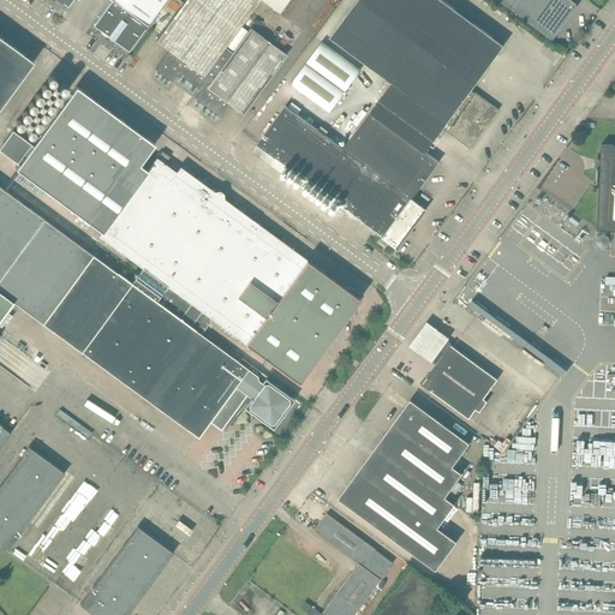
[(111,0),(94,25),(129,51),(144,28),(165,0),(111,0)]
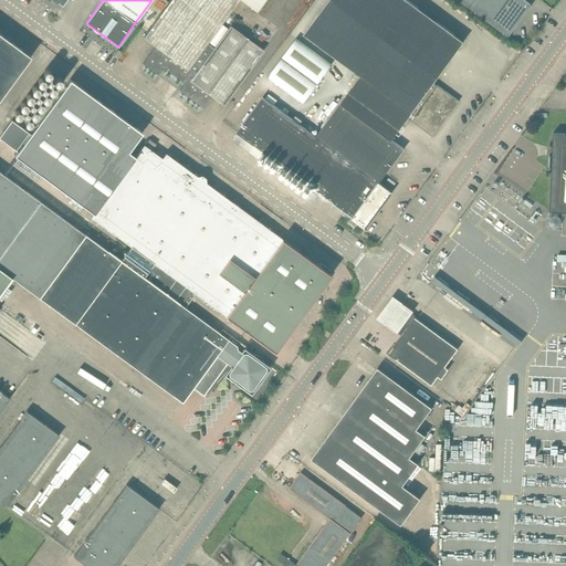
[(156,46),(143,64),(158,75),(164,69),(185,84),(179,91),(202,108),(211,96),(223,105),(230,96),(264,50),(232,25),(215,50),(207,43),(238,0),(171,0),(144,38),(156,46)]
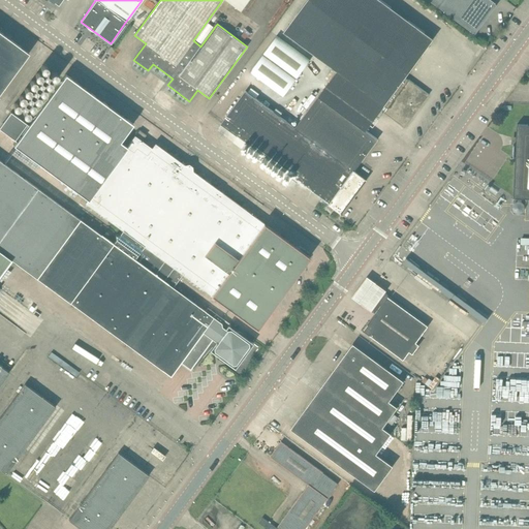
[(381,0),(305,0),(283,30),(337,70),(330,81),(376,116),(383,105),(384,105),(387,109),(384,113),(397,121),(405,127),(429,95),(405,78),(434,38),(425,32),(381,0)]
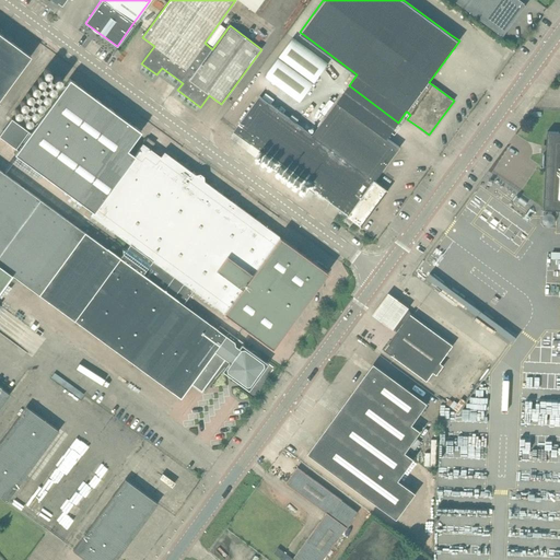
[(452,0),(492,31),(502,36),(501,35),(511,22),(512,23),(516,18),(514,16),(524,3),(525,3),(520,0),(452,0)]
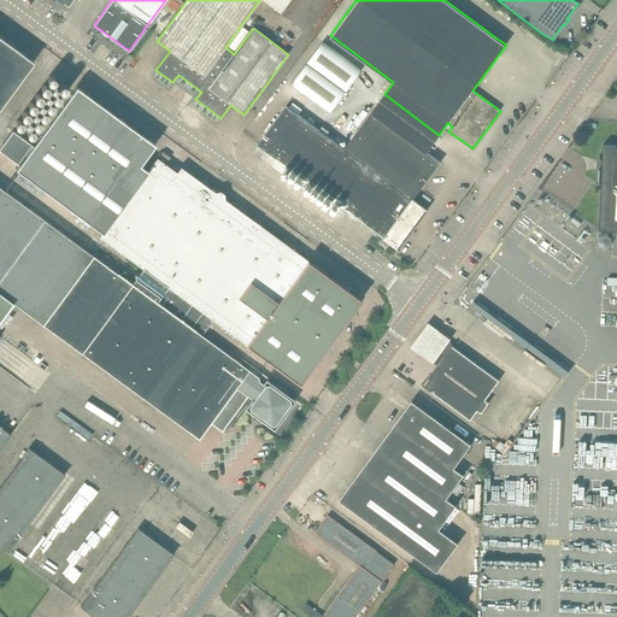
[(0,107),(34,62),(0,36),(0,35),(1,33),(0,34),(0,33),(0,107)]
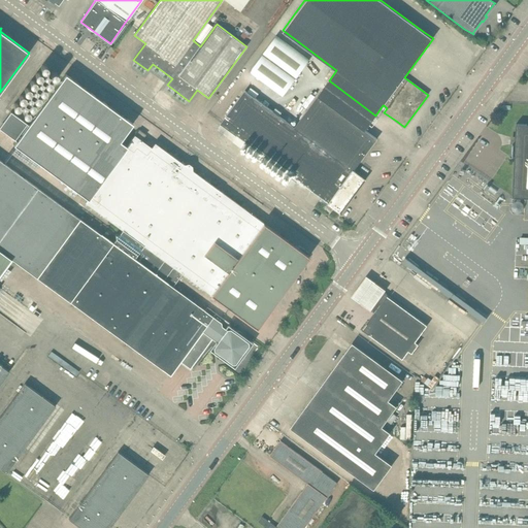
[(276,36),(250,72),(283,96),(309,60),(276,36)]
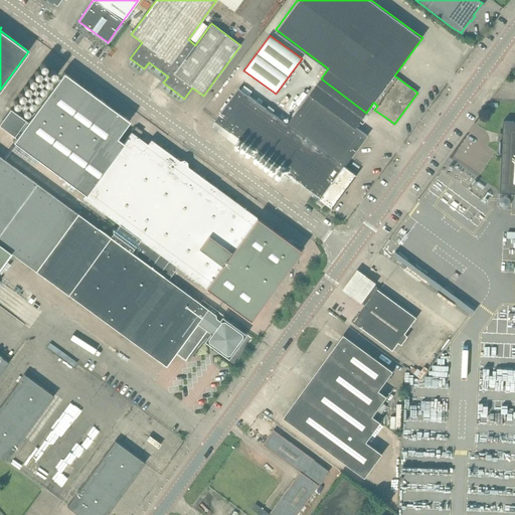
[(10,109),(0,123),(0,126),(15,138),(13,141),(86,194),(124,142),(117,138),(130,121),(63,72),(27,122),(10,109)]
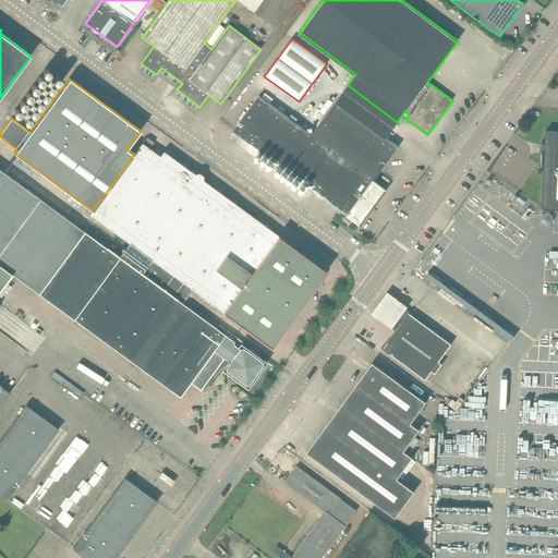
[(240,122),(233,131),(360,225),(386,190),(374,181),(398,147),(386,137),(397,122),(348,85),(336,101),(311,134),(258,96),(240,122)]
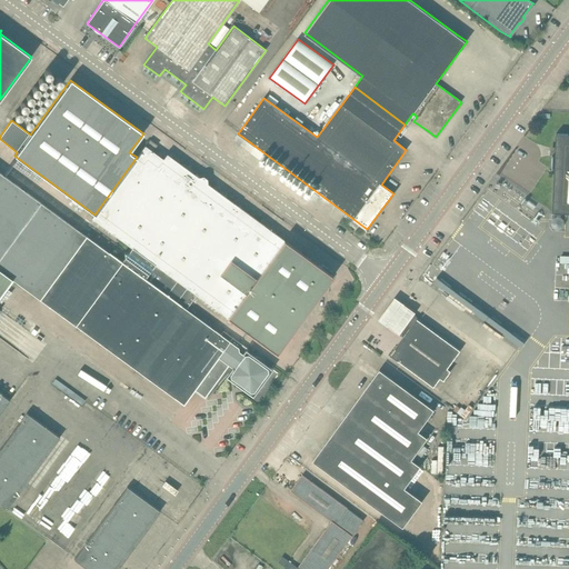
[(556,157),(550,165),(555,168),(552,212),(568,212),(568,135),(557,135),(556,157)]
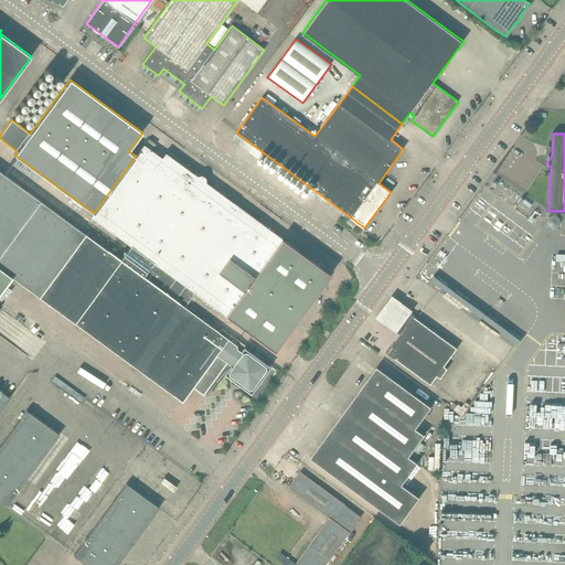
[(94,213),(91,216),(131,246),(195,294),(225,316),(283,238),(205,182),(205,178),(201,176),(196,177),(166,153),(161,158),(151,150),(156,145),(149,139),(145,145),(144,145),(136,156),(94,213)]
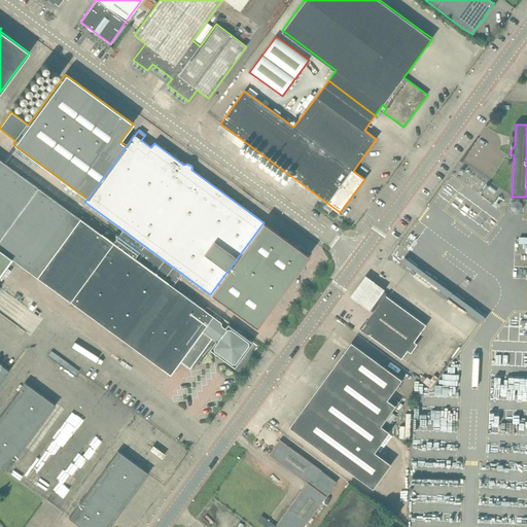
[(0,160),(0,250),(11,259),(162,369),(170,375),(180,360),(189,367),(211,338),(216,342),(219,358),(221,360),(243,357),(245,354),(242,332),(239,330),(230,332),(229,322),(207,307),(204,310),(172,287),(182,274),(123,230),(112,243),(0,160)]
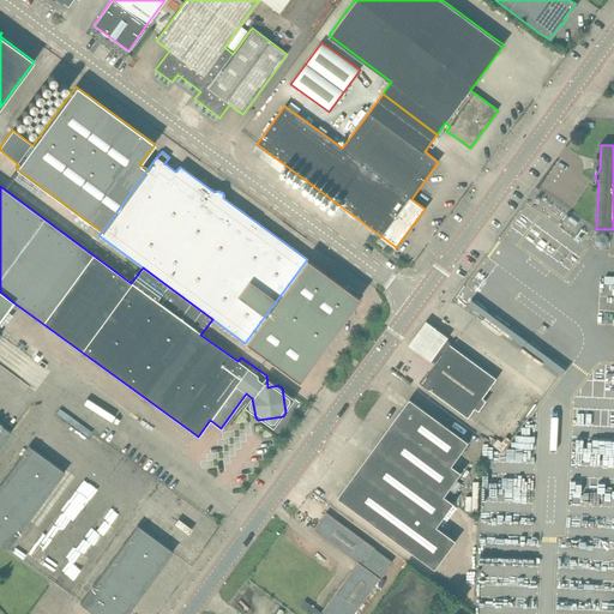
[(307,259),(245,343),(253,349),(299,381),(360,299),(314,265),(307,259)]
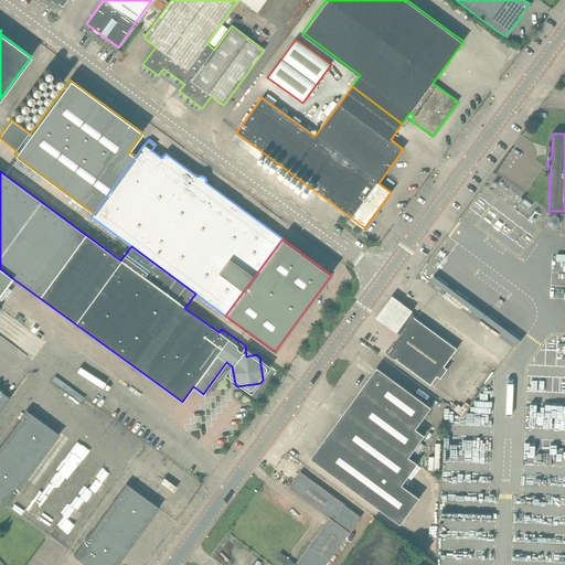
[(0,295),(12,278),(0,268),(0,295)]
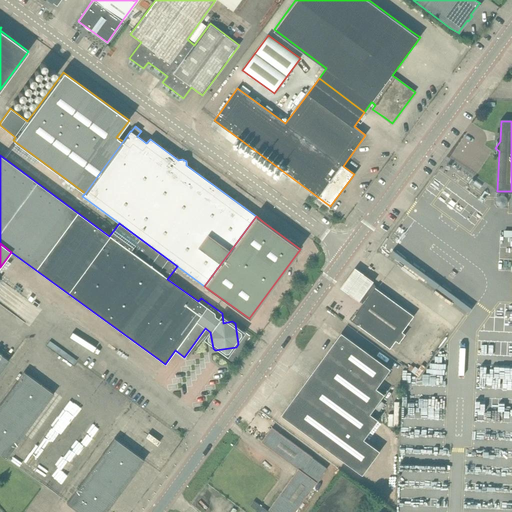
[(355,267),(341,287),(359,300),(374,281),(355,267)]
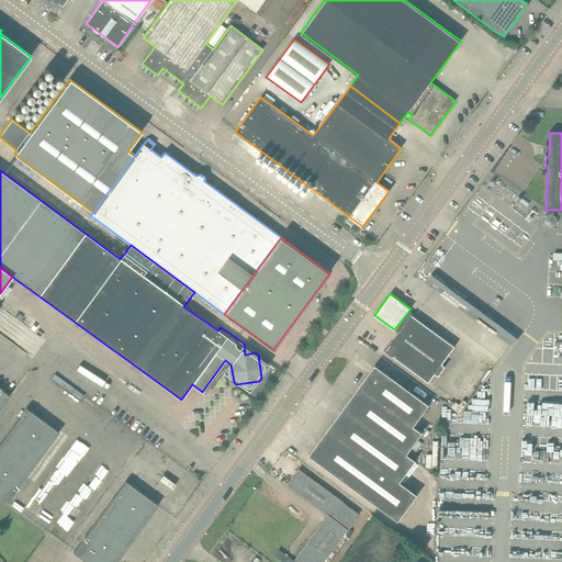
[(405,324),(385,351),(428,382),(435,373),(439,377),(446,367),(442,364),(454,346),(408,313),(402,322),(405,324)]
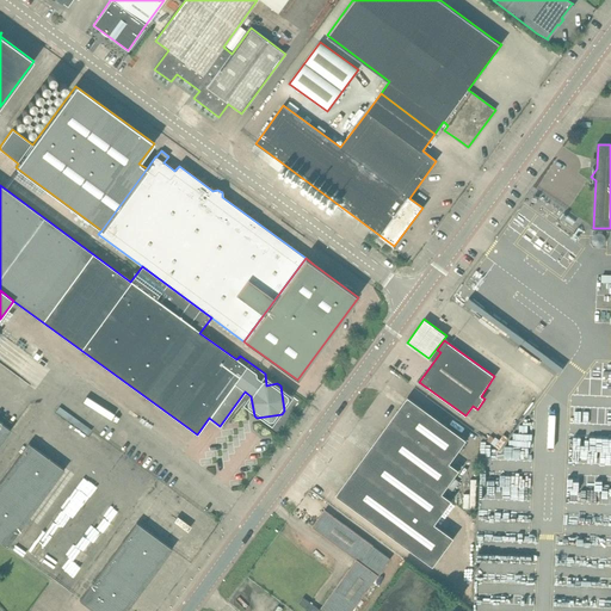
[(408,396),(390,421),(449,464),(450,462),(457,454),(467,440),(418,403),(408,396)]
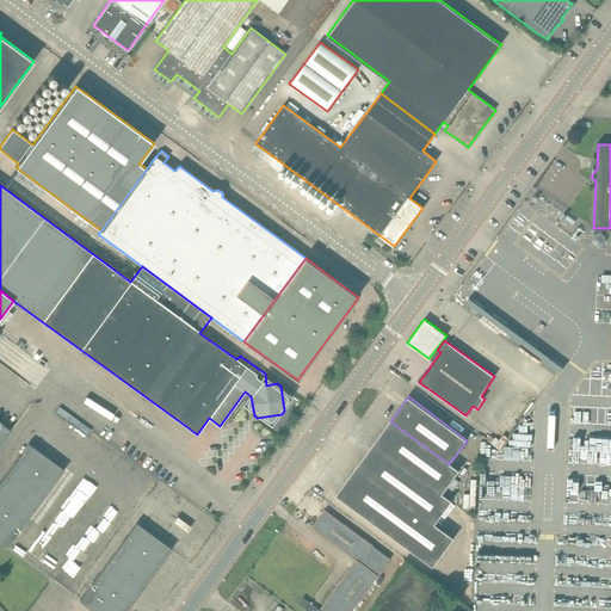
[(473,406),(466,415),(470,419),(477,409),(473,406)]
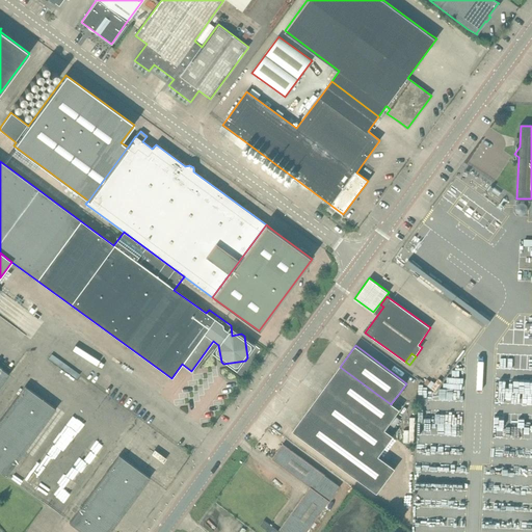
[(340,367),(324,389),(383,432),(400,411),(391,404),(340,367)]
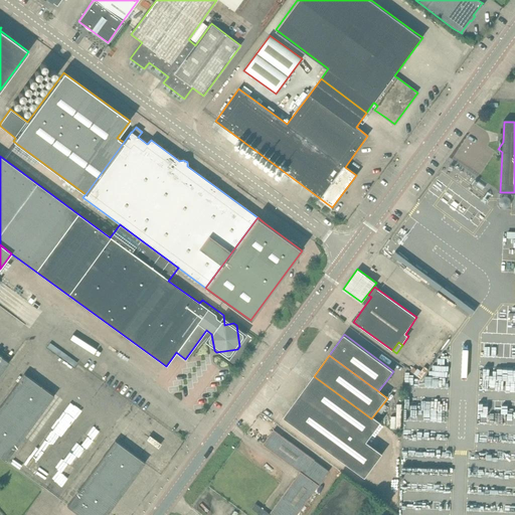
[(0,373),(8,362),(0,356),(0,373)]
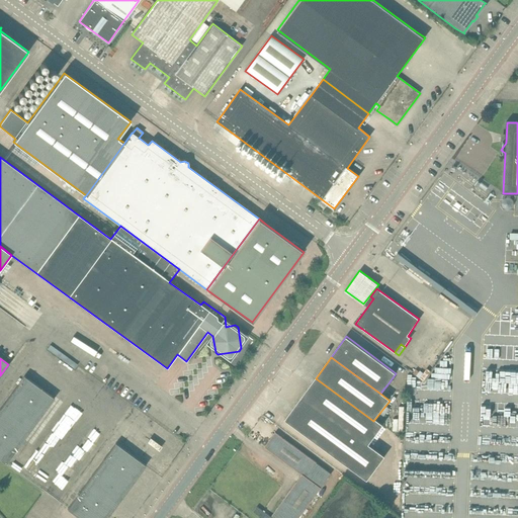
[(24,376),(0,409),(0,459),(6,464),(55,398),(24,376)]
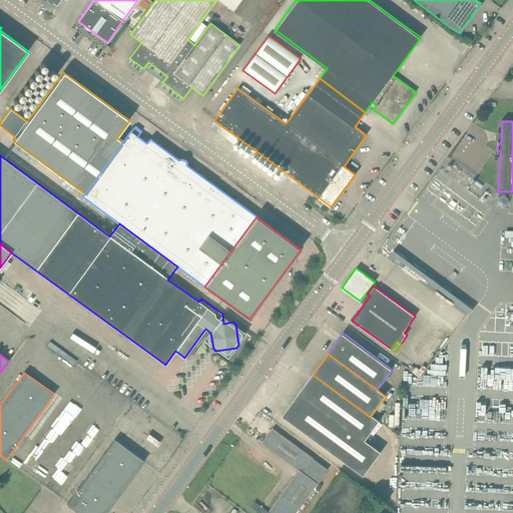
[(313,375),(282,416),(291,422),(364,477),(381,453),(366,441),(379,423),(370,417),(313,375)]
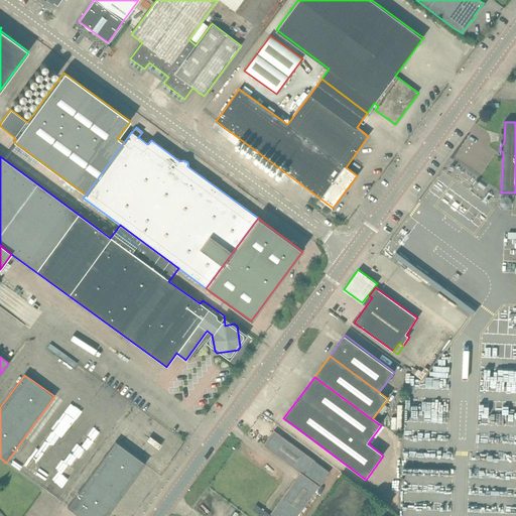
[(386,383),(380,390),(388,396),(393,389),(386,383)]
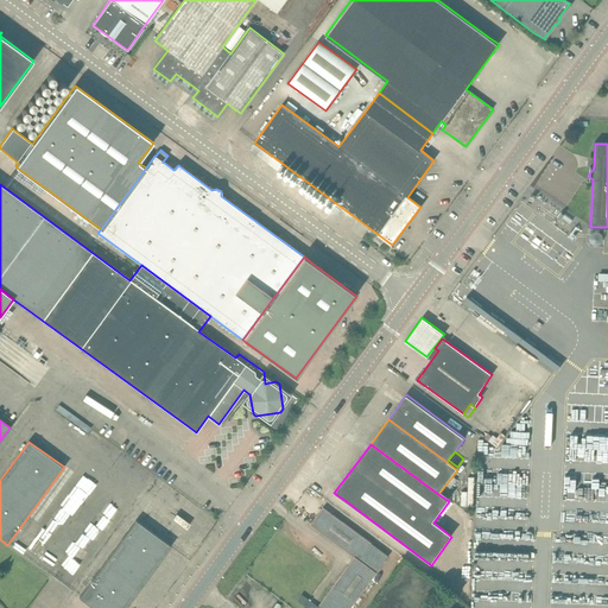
[(323,508),(311,525),(355,557),(343,572),(365,589),(377,572),(388,556),(372,544),(323,508)]
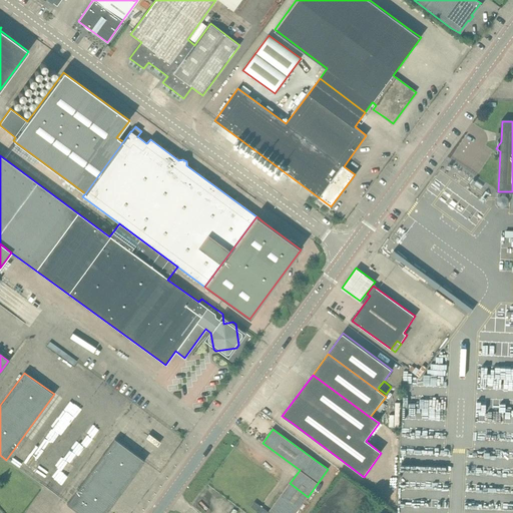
[(114,439),(66,504),(78,512),(105,512),(144,461),(114,439)]
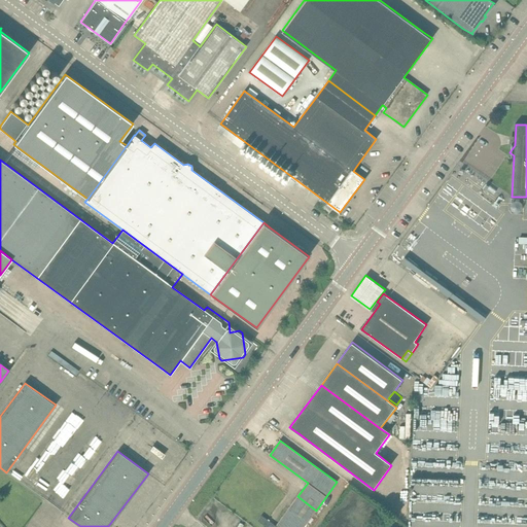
[(297,496),(277,524),(280,526),(304,526),(316,511),(297,496)]
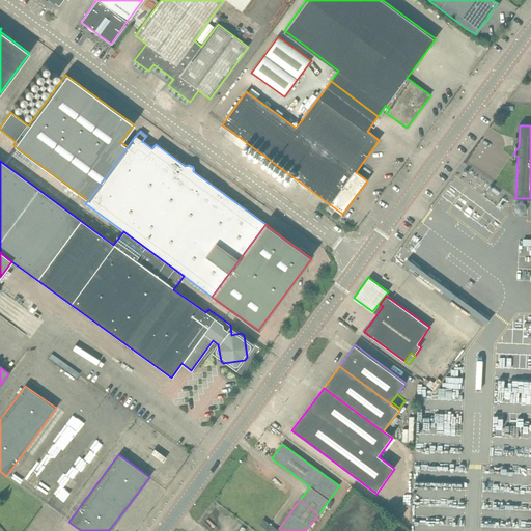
[(278,530),(263,520),(259,525),(268,530),(278,530)]
